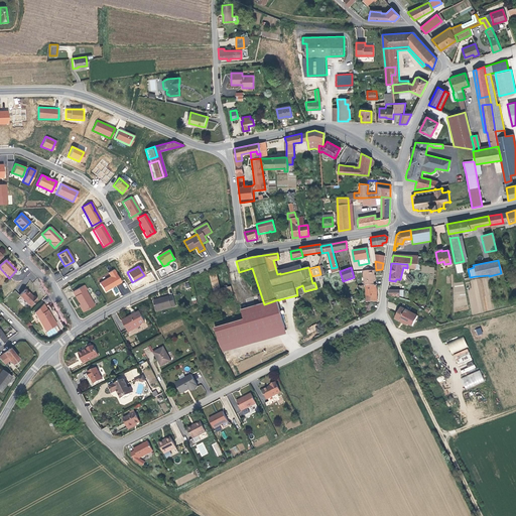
[(109,276),(98,282),(103,291),(109,288),(108,287),(110,286),(111,287),(120,282),(112,269),(107,272),(109,276)]
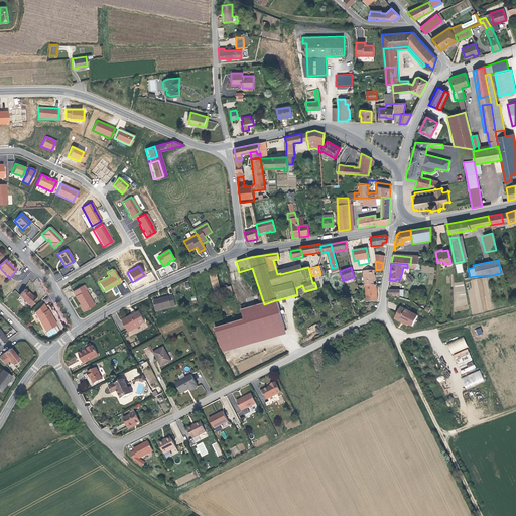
[(365,285),(373,285),(373,281),(374,281),(373,270),(363,270),(364,285),(365,285)]
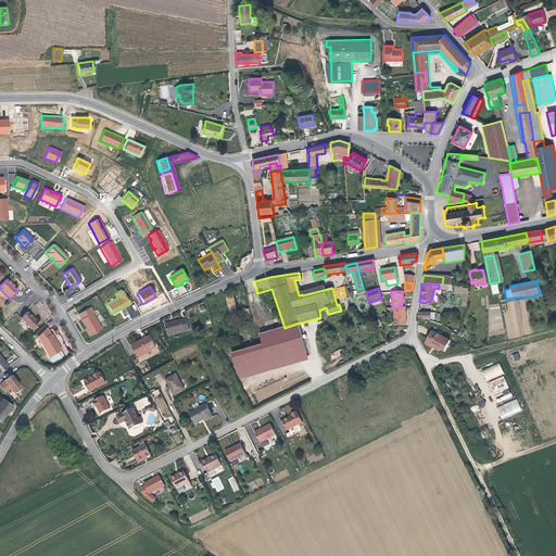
[(239,313),(234,293),(226,294),(232,321),(251,317),(250,310),(239,313)]
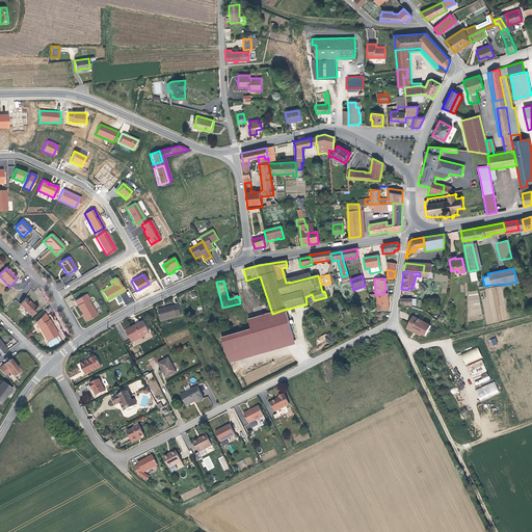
[(87,299),(85,294),(73,301),(82,316),(81,317),(83,322),(96,315),(86,299),(87,299)]
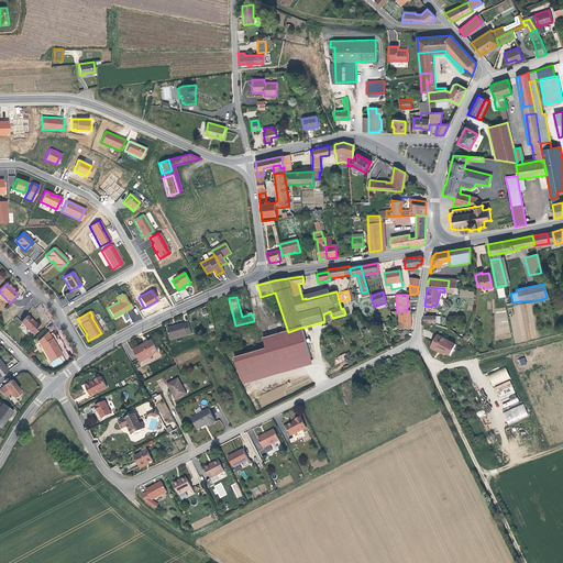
[(407,311),(398,311),(398,328),(410,328),(409,311),(407,311)]
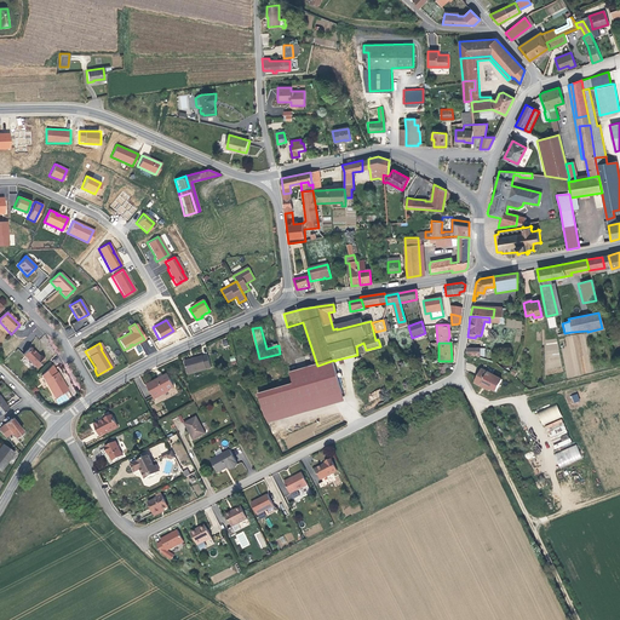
[(478,349),(465,348),(464,356),(478,357),(482,359),(482,354),(478,354),(478,349)]
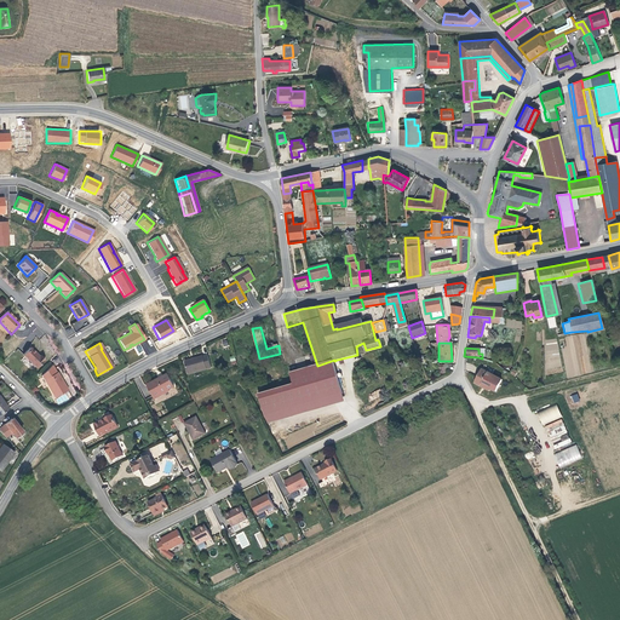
[(39,359),(30,349),(23,357),(36,369),(45,362),(40,357),(39,359)]
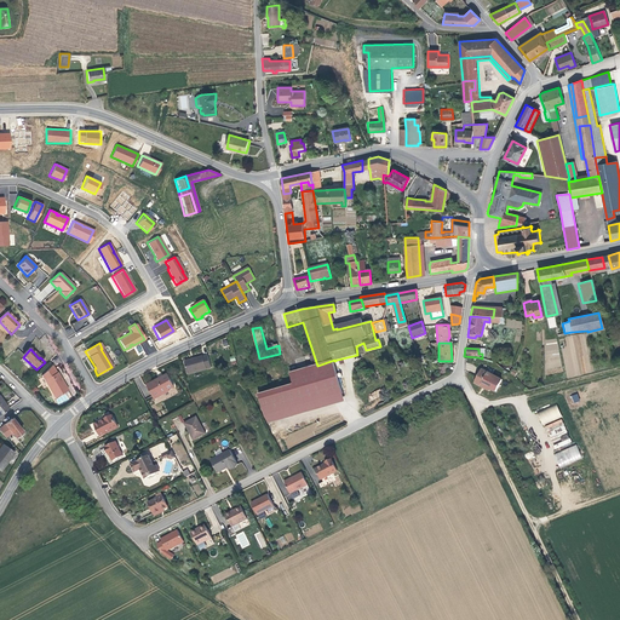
[(212,367),(208,354),(184,360),(188,373),(212,367)]
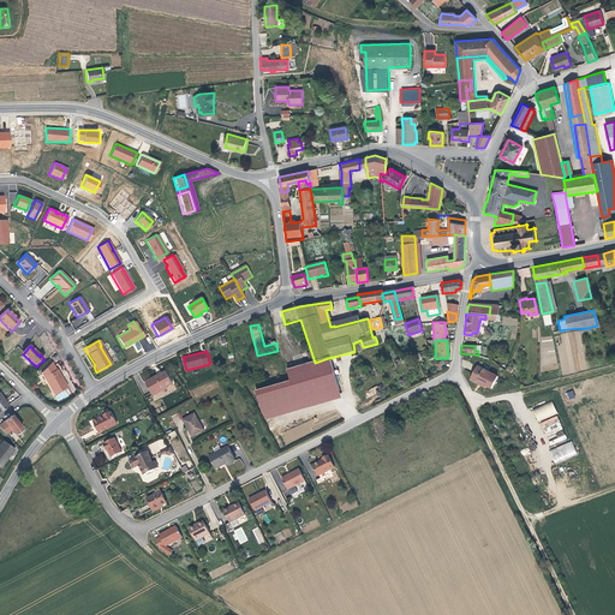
[(315,363),(290,370),(292,381),(257,392),(266,422),(346,398),(334,357),(332,358),(332,357),(315,363)]
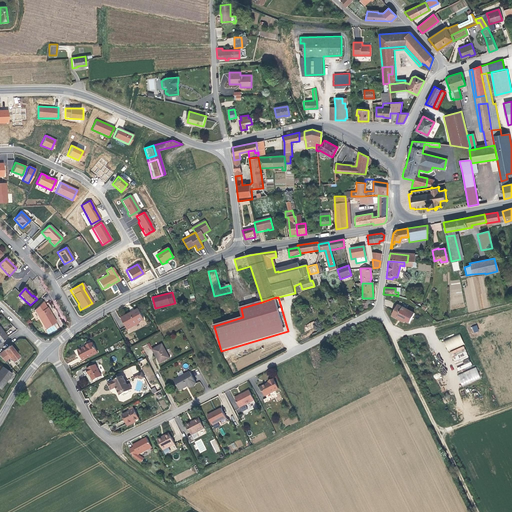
[(46,310),(43,303),(35,311),(45,331),(55,325),(52,317),(51,318),(49,315),(50,314),(47,309),(46,310)]
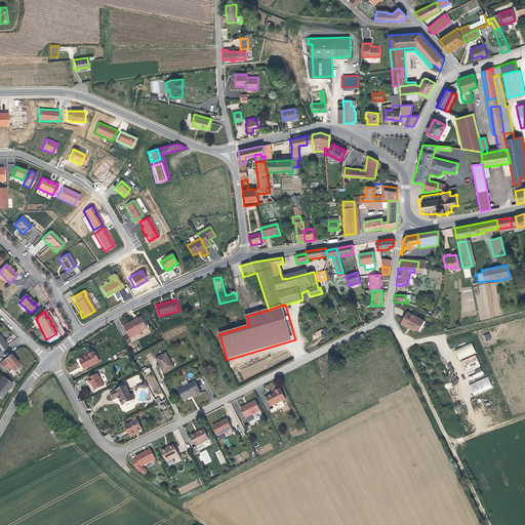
[(426,321),(409,313),(404,323),(404,325),(407,326),(409,325),(420,331),(426,321)]
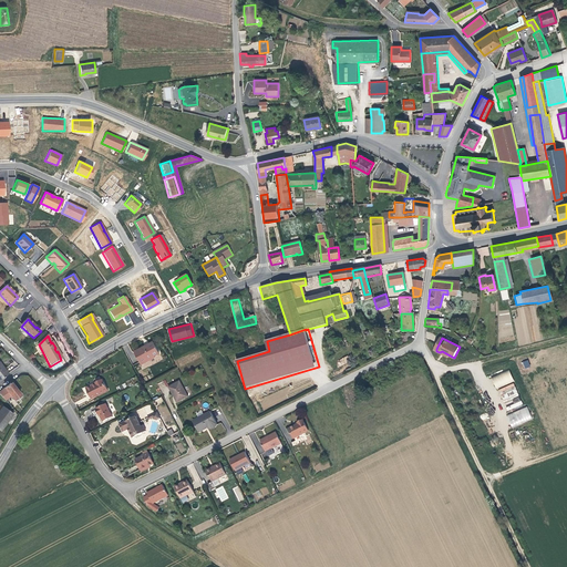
[(158,353),(152,342),(134,352),(141,364),(154,358),(153,356),(158,353)]
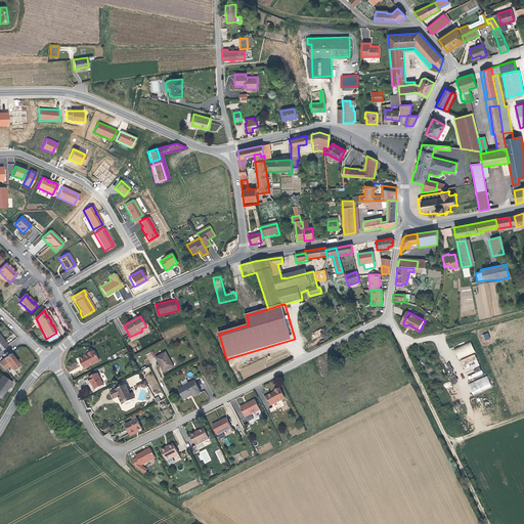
[(470,342),(453,349),(459,359),(475,352),(470,342)]
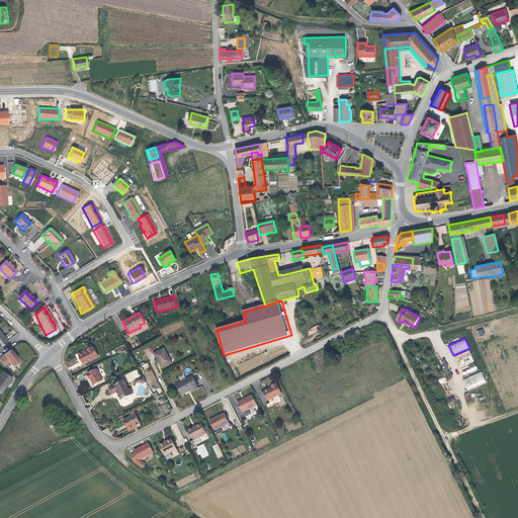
[(97,358),(92,347),(77,354),(82,365),(97,358)]
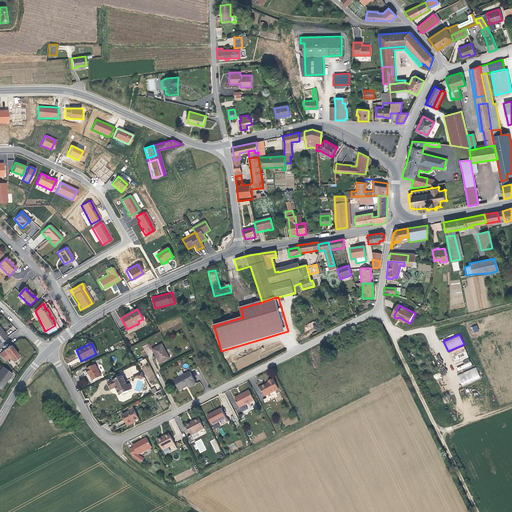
[(16,356),(8,345),(2,350),(6,356),(5,357),(7,359),(8,358),(10,361),(16,356)]
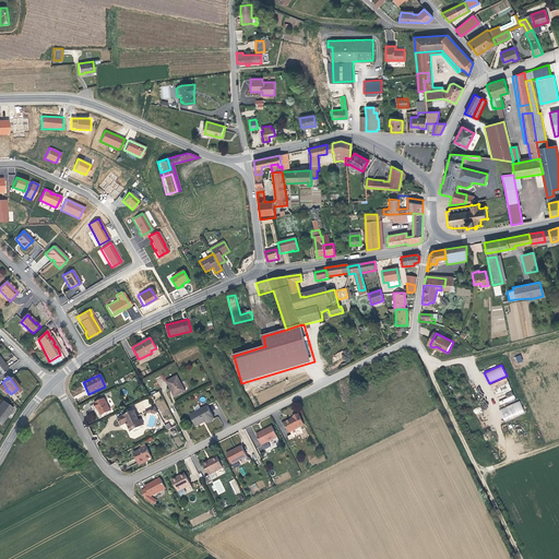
[(186,391),(177,377),(166,383),(174,397),(186,391)]
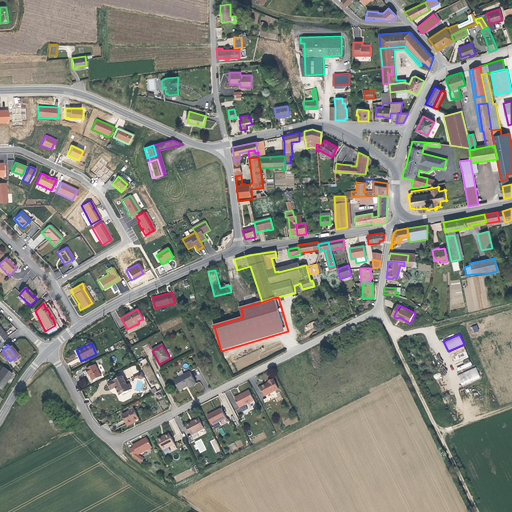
[(143,375),(142,371),(139,373),(135,365),(123,370),(128,381),(143,375)]
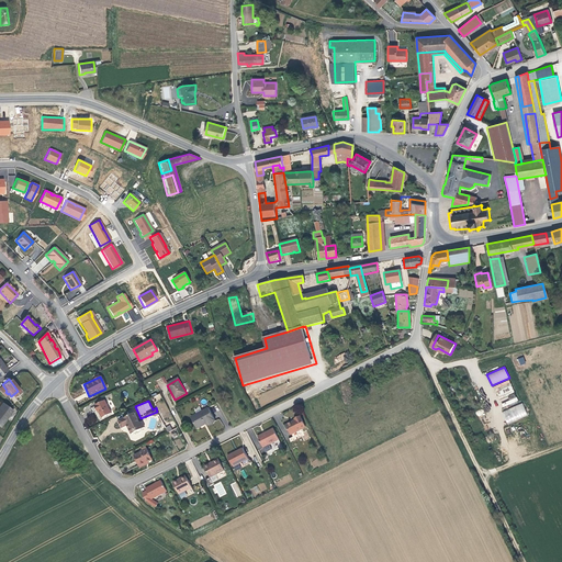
[(109,415),(102,402),(92,407),(99,419),(109,415)]
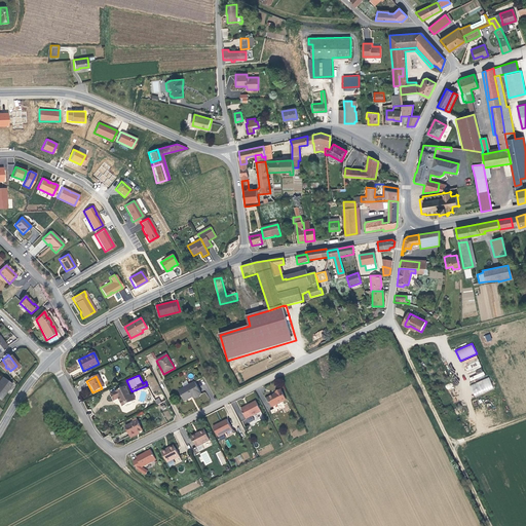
[(8,384),(0,377),(0,397),(9,384),(8,384)]
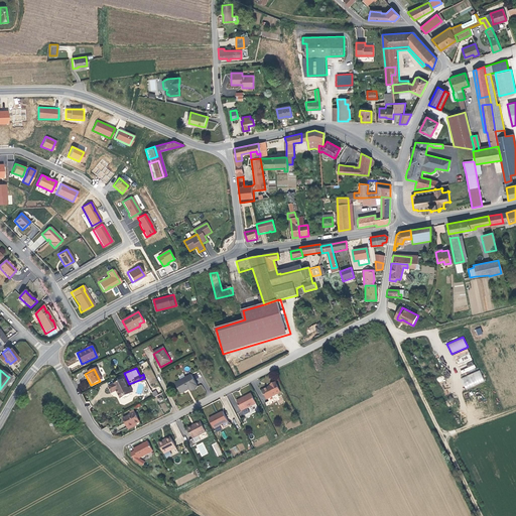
[(466,389),(485,381),(480,370),(461,378),(466,389)]
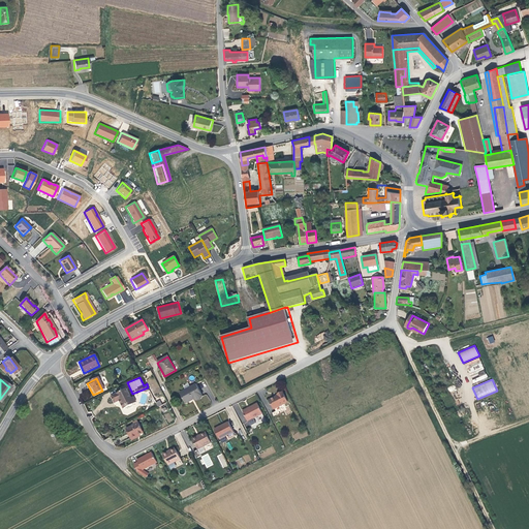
[(197,383),(191,386),(183,391),(182,395),(187,403),(193,400),(192,399),(196,397),(197,399),(198,399),(200,400),(203,399),(204,396),(204,395),(197,383)]
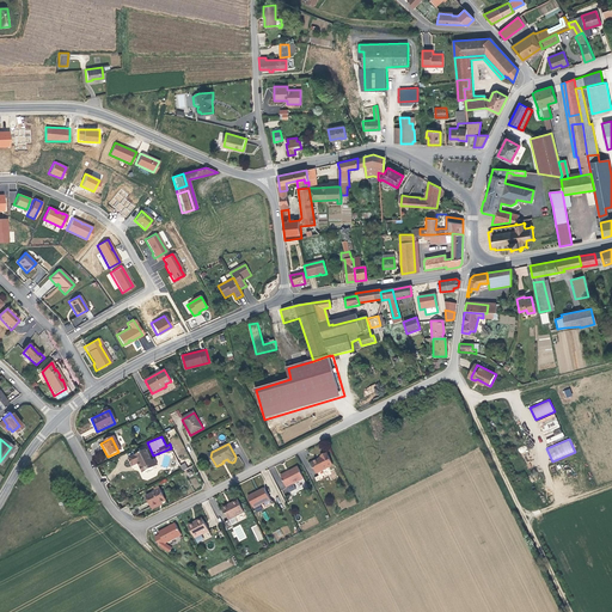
[(146,459),(142,452),(124,460),(128,467),(134,465),(139,473),(142,472),(144,473),(150,471),(148,469),(152,467),(147,459),(146,459)]
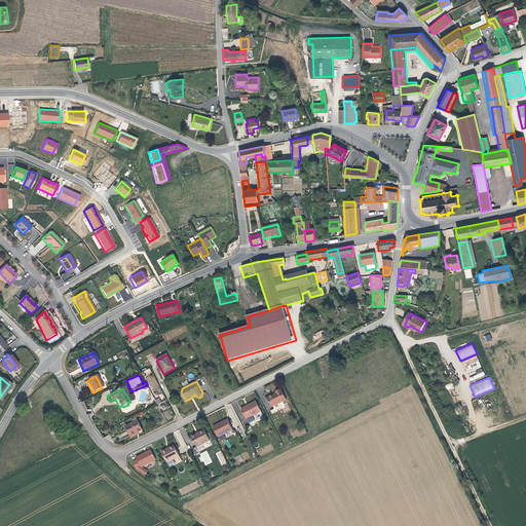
[(287,399),(282,388),(276,391),(277,393),(268,398),(273,406),(287,399)]
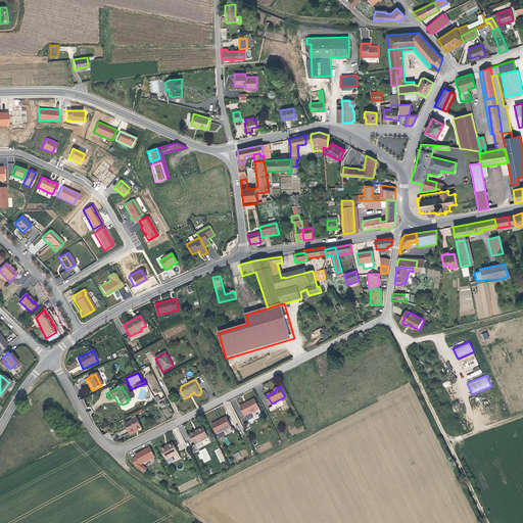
[(239,407),(244,418),(259,411),(253,400),(239,407)]
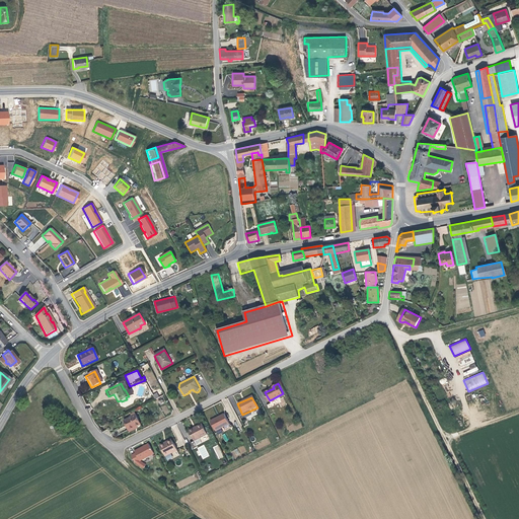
[(280,405),(285,403),(283,397),(267,404),(268,408),(279,403),(280,405)]
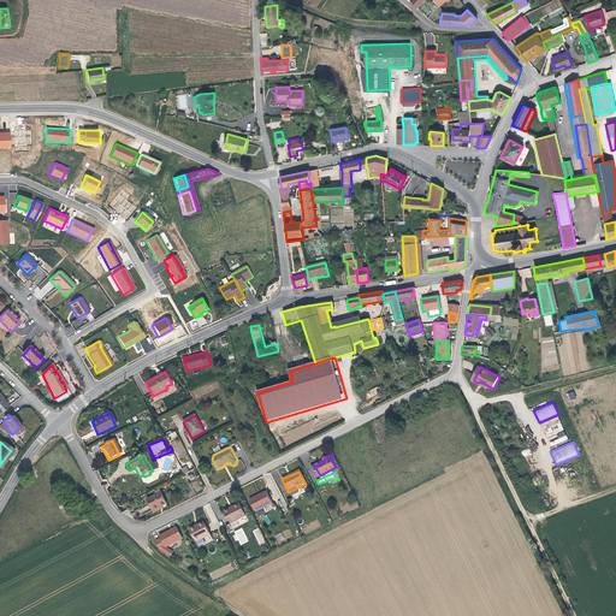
[(273,502),(267,491),(250,499),(258,511),(262,509),(265,513),(278,505),(277,503),(273,502)]
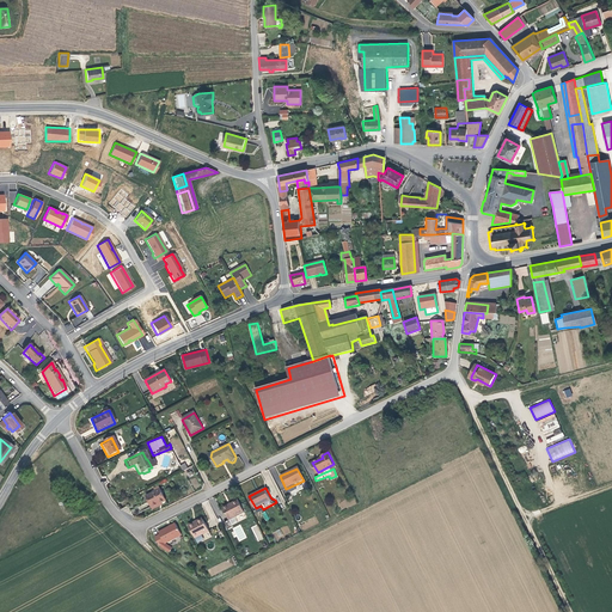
[(164,501),(159,490),(145,496),(151,508),(164,501)]
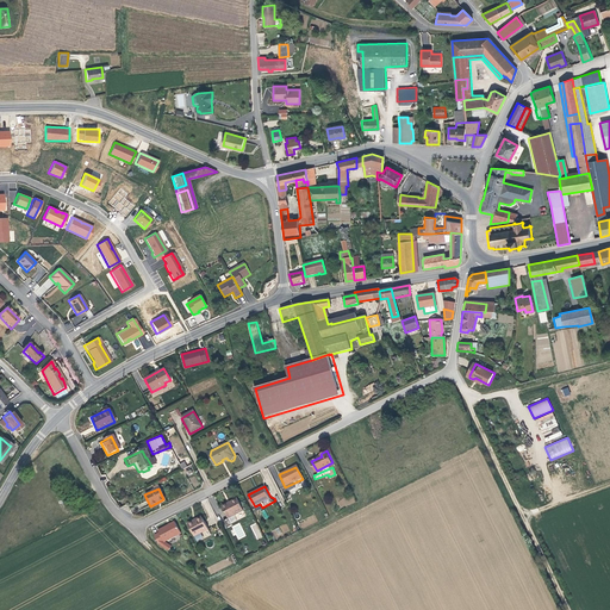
[(229,504),(229,503),(223,506),(229,518),(224,521),(228,528),(234,526),(230,518),(244,510),(237,498),(232,502),(232,503),(229,504)]
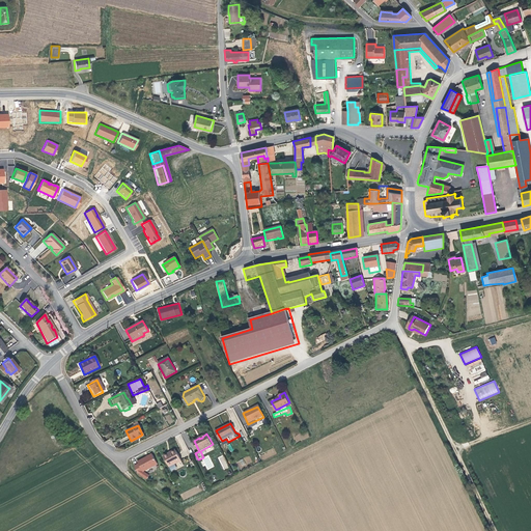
[(179,460),(175,452),(168,455),(168,454),(163,456),(169,467),(179,460)]
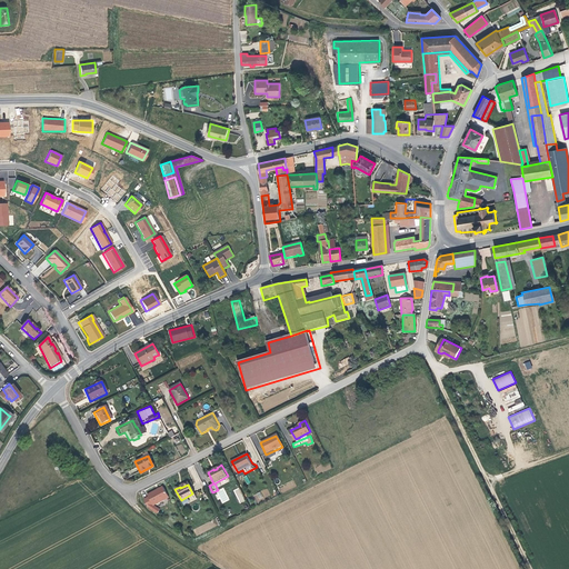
[(220,499),(222,503),(229,500),(223,487),(215,491),(218,499),(220,499)]
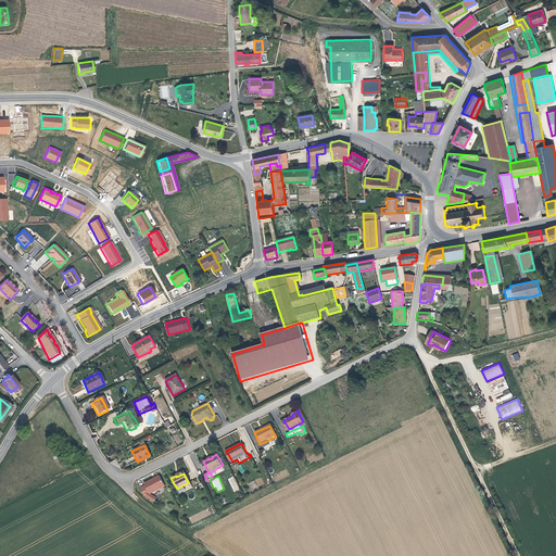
[(165,487),(160,477),(153,480),(153,479),(142,484),(144,488),(139,490),(141,494),(146,497),(165,487)]
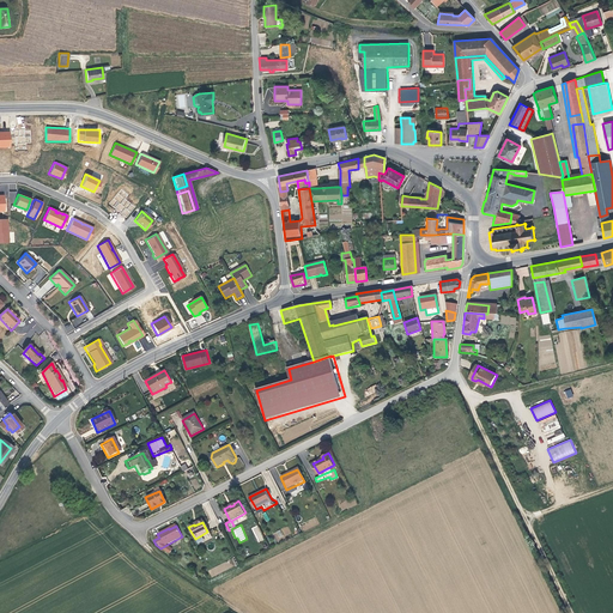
[(252,528),(259,542),(263,540),(258,526),(252,528)]
